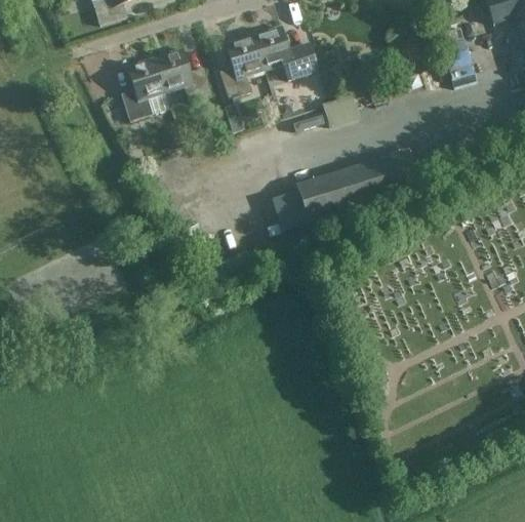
[(96,0),(96,1),(93,2),(101,26),(127,16),(123,3),(133,0),(96,0)]
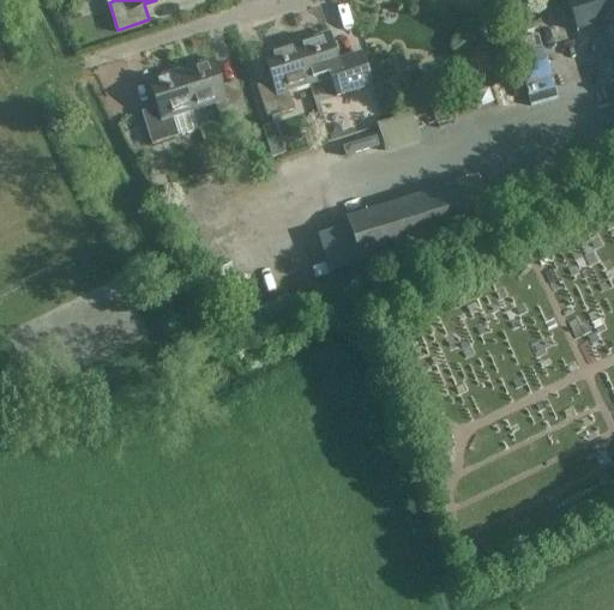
[(569,0),(573,14),(573,16),(577,28),(589,24),(588,24),(600,20),(613,66),(613,0),(569,0)]
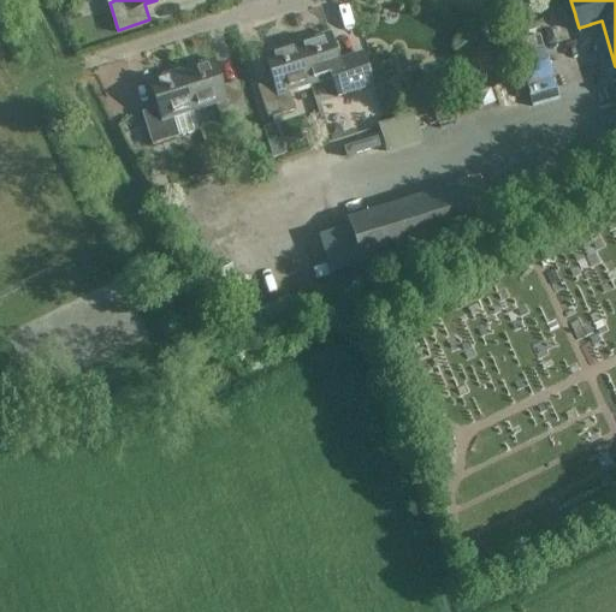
[(297,41),(311,82),(332,76),(338,94),(373,83),(363,51),(339,58),(330,31),(297,41)]
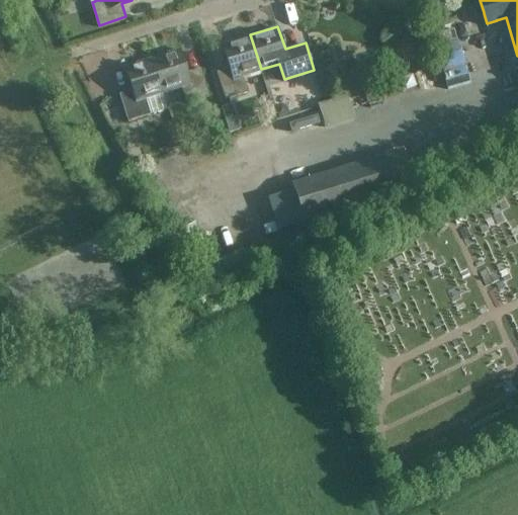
[(243,75),(261,69),(250,34),(223,44),(230,66),(217,70),(226,97),(248,90),(243,75)]
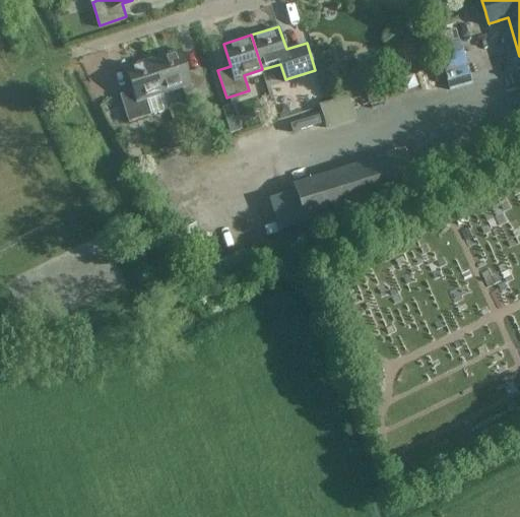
[(439,46),(442,55),(464,49),(461,39),(439,46)]
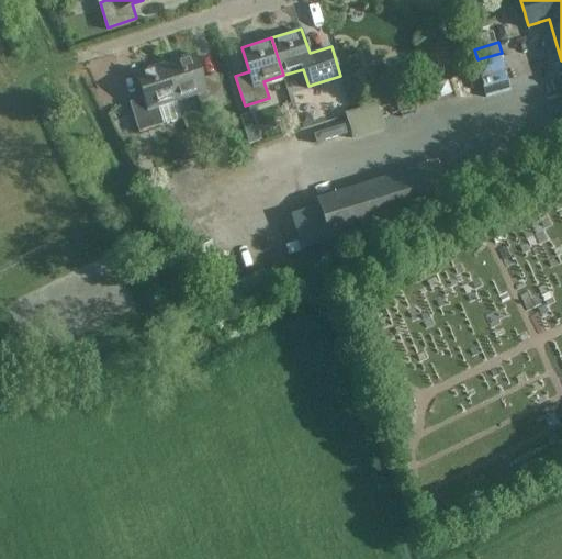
[(427,58),(442,69),(453,54),(438,43),(427,58)]
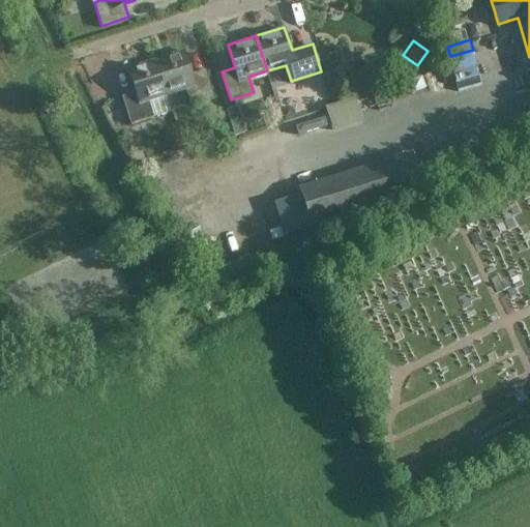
[(156,58),(168,93),(186,87),(192,104),(214,96),(205,68),(193,72),(184,50),(156,58)]
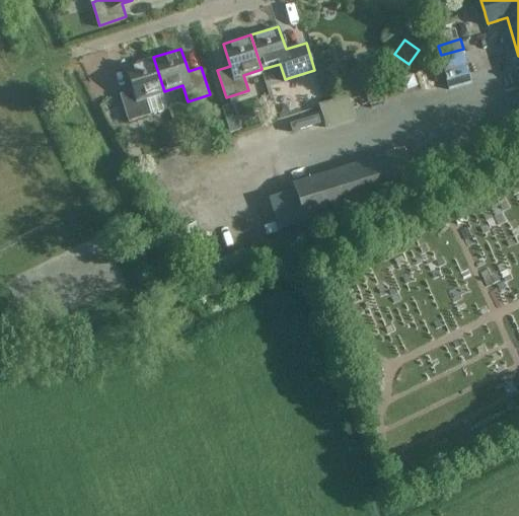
[(120,92),(129,120),(169,106),(164,91),(153,57),(126,66),(133,88),(120,92)]
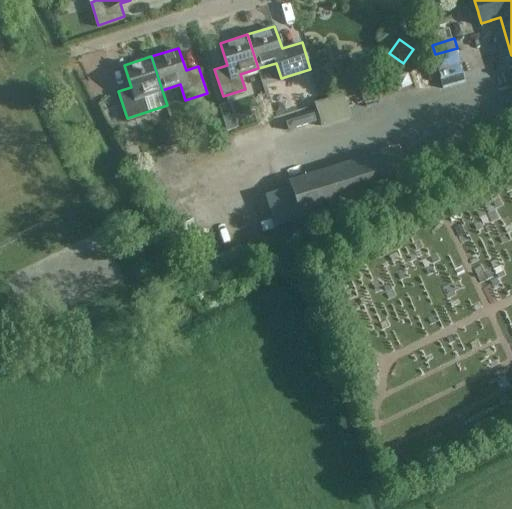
[(466,81),(461,63),(439,69),(438,69),(443,87),(466,81)]
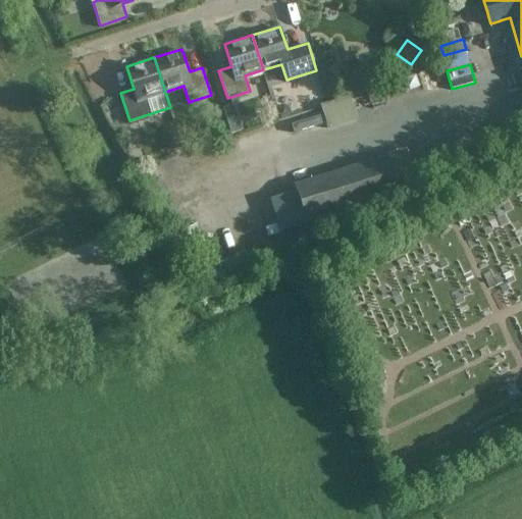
[(350,94),(321,104),(329,128),(359,118),(350,94)]
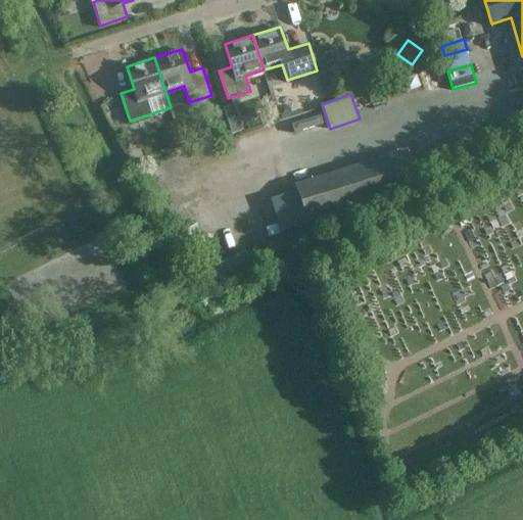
[(232,133),(243,129),(234,103),(224,107),(232,133)]
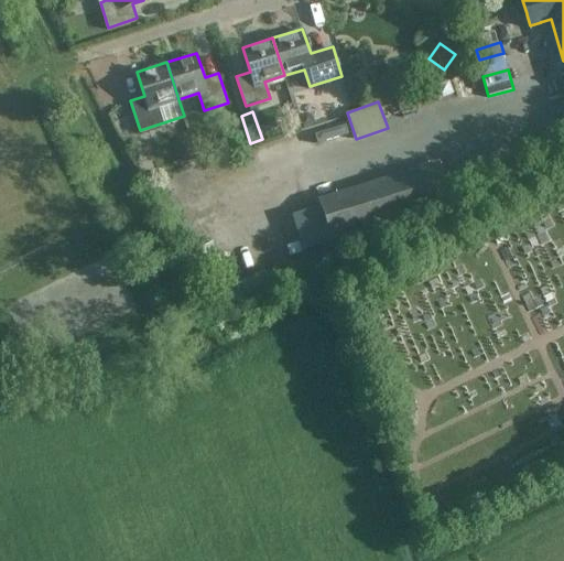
[(300,114),(303,125),(315,121),(313,115),(306,111),(300,114)]
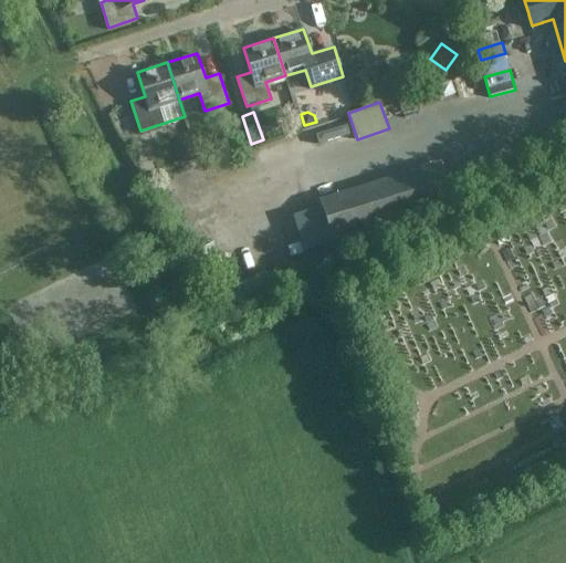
[(333,240),(454,202),(441,162),(320,200),(333,240)]
